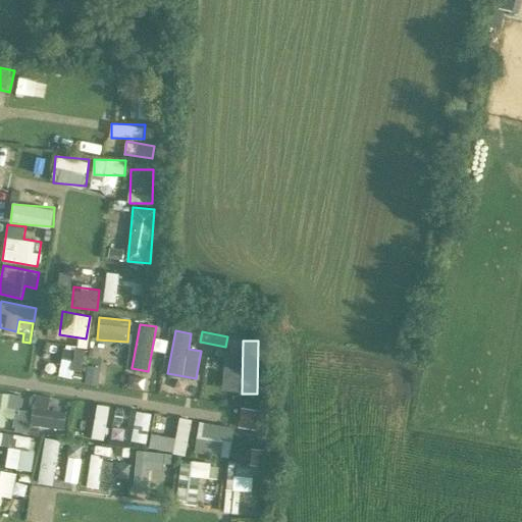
[(62,345),(58,373),(81,377),(86,349),(62,345)]
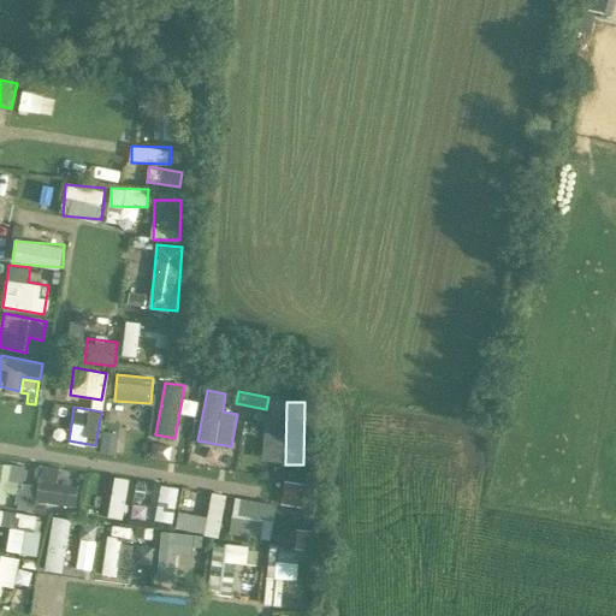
[(116,452),(119,433),(105,431),(101,450),(116,452)]
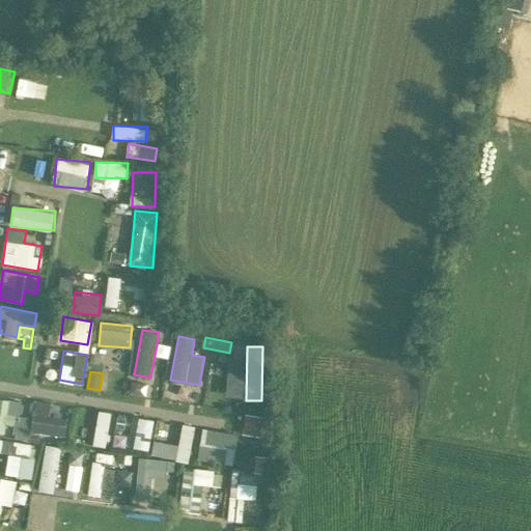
[(133,394),(147,394),(147,378),(133,378),(133,394)]
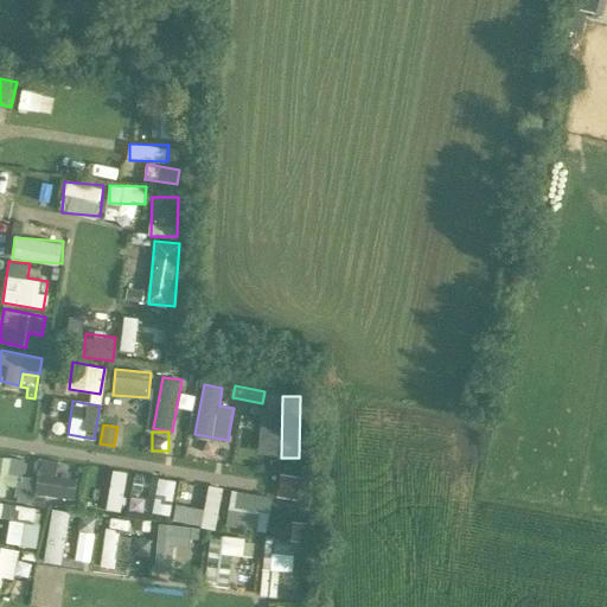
[(0,455),(0,491),(16,493),(16,497),(32,499),(34,475),(25,474),(26,458),(0,455)]
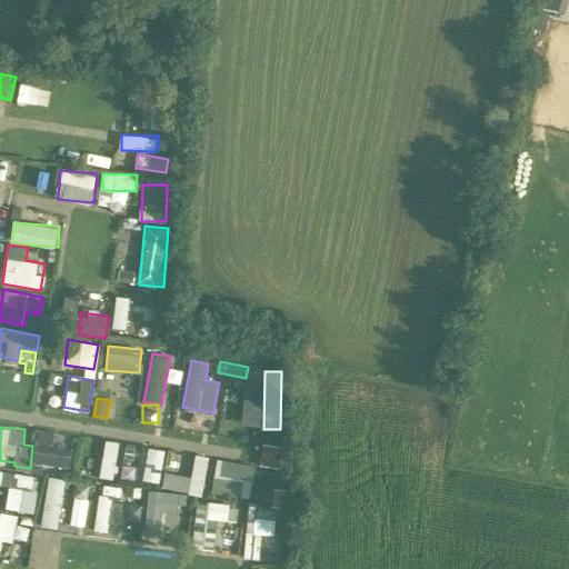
[(32,461),(71,467),(73,448),(51,445),(53,430),(38,428),(32,461)]
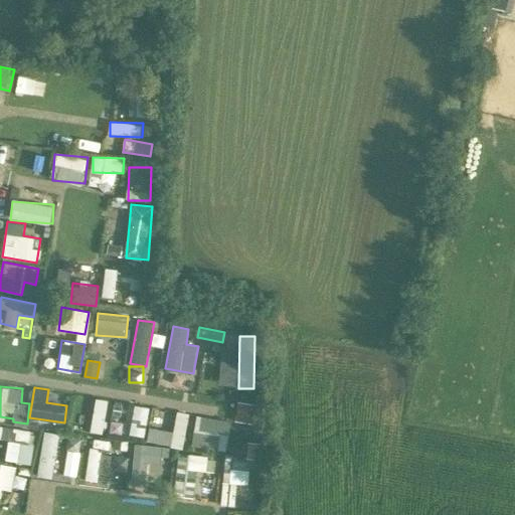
[(66,404),(68,393),(49,391),(48,402),(66,404)]
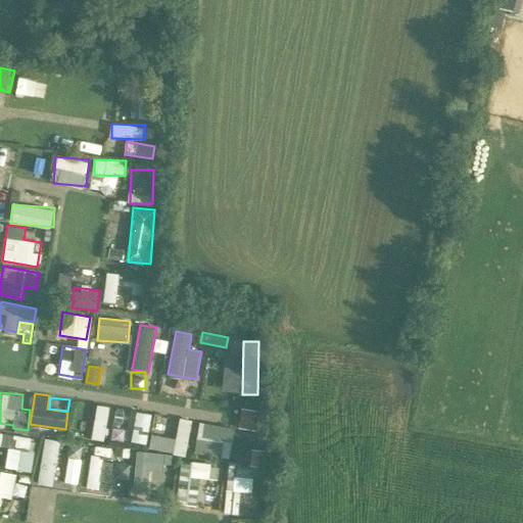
[(105,440),(111,407),(98,403),(92,438),(105,440)]
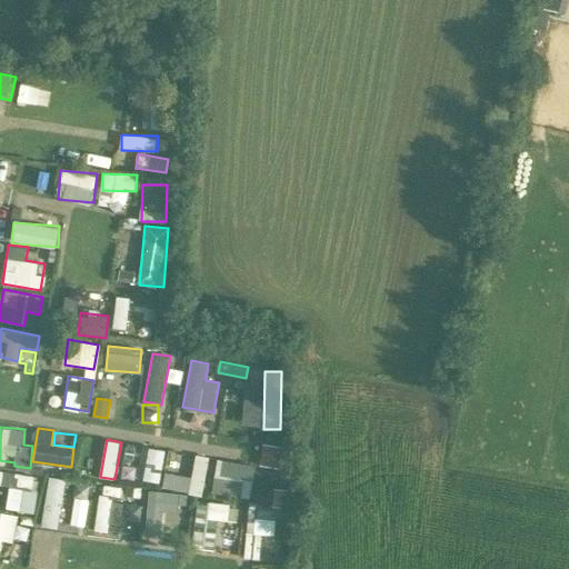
[(161,482),(165,449),(148,448),(145,481),(161,482)]
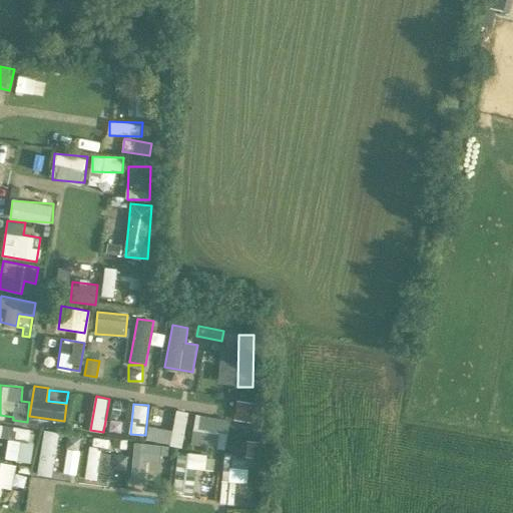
[(182,445),(188,412),(177,410),(173,430),(149,426),(147,439),(182,445)]
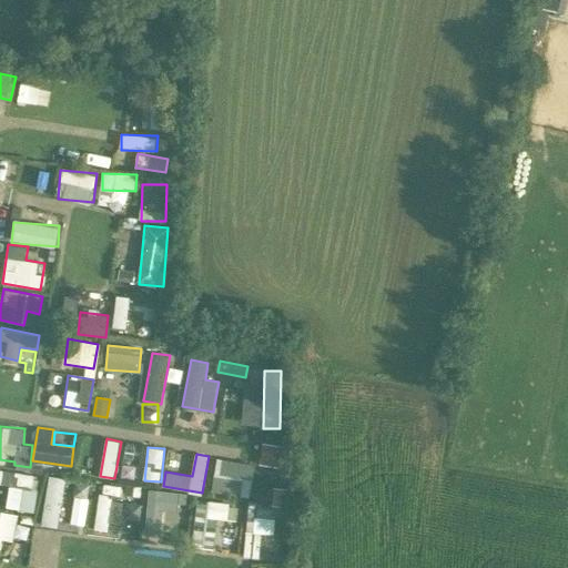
[(211,490),(249,497),(255,465),(217,457),(211,490)]
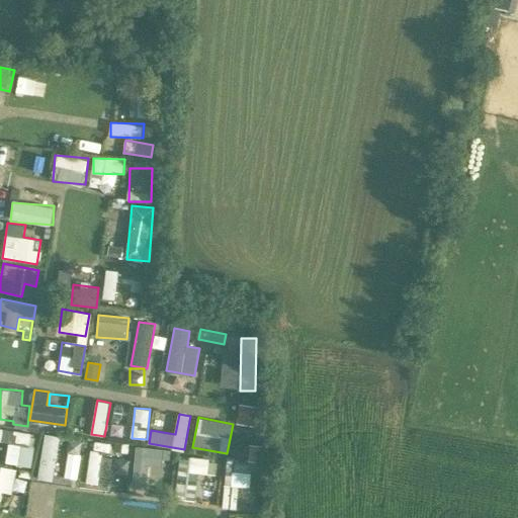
[(0,428),(0,440),(29,443),(30,431),(0,428)]
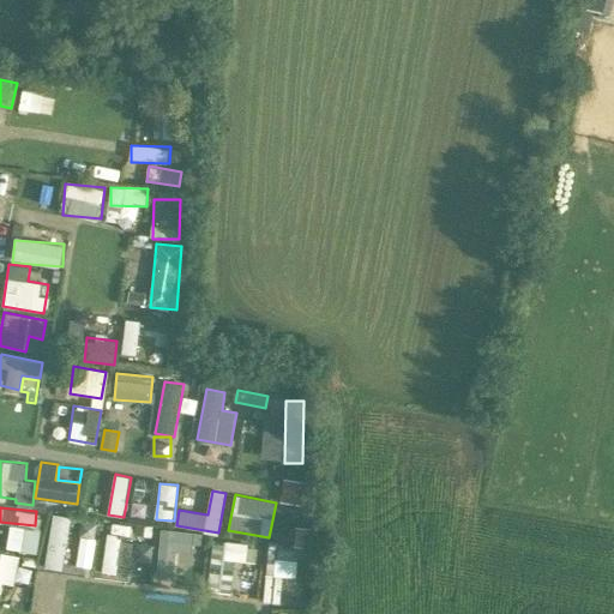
[(66,570),(70,516),(50,515),(47,569),(66,570)]
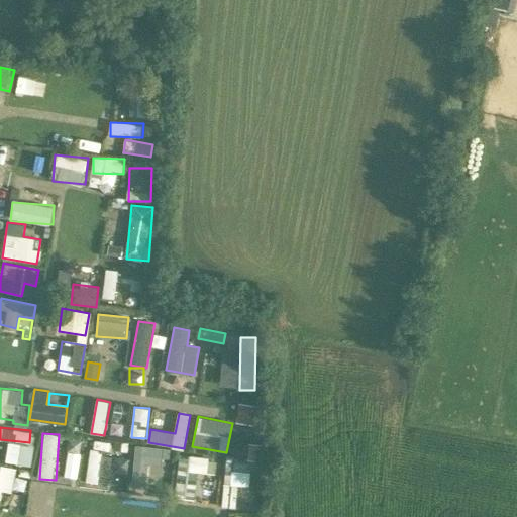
[(31,464),(34,445),(8,441),(5,461),(31,464)]
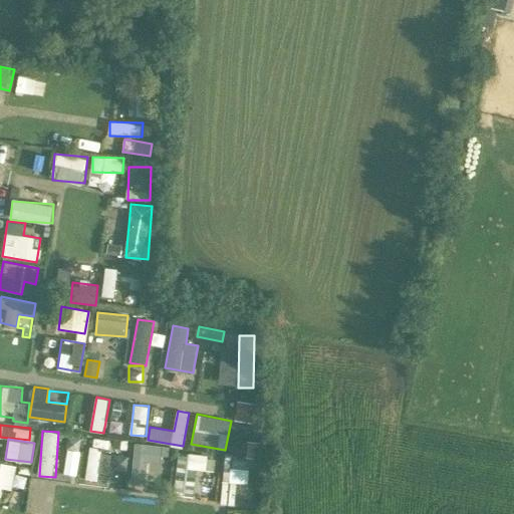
[(113,471),(129,470),(127,440),(111,440),(113,471)]
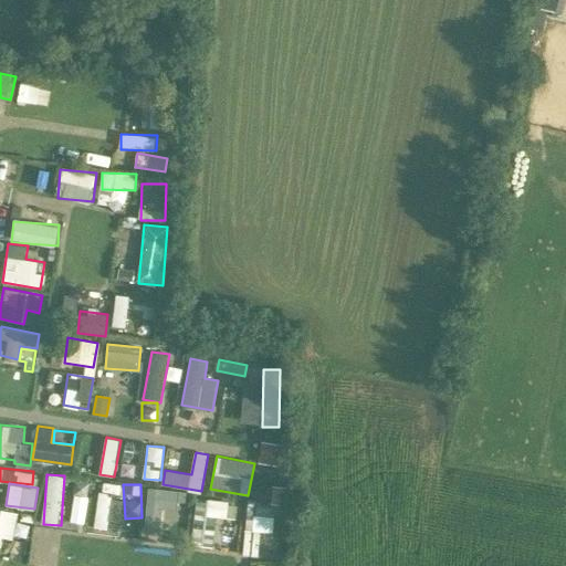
[(185,510),(185,490),(147,489),(146,531),(161,531),(161,510),(185,510)]
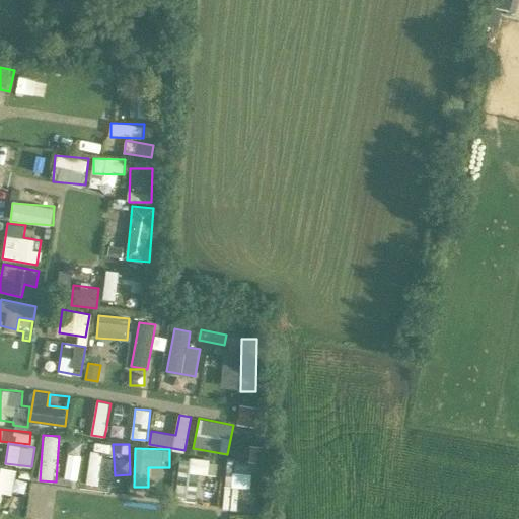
[(181,456),(175,498),(196,501),(200,473),(208,475),(210,460),(181,456)]
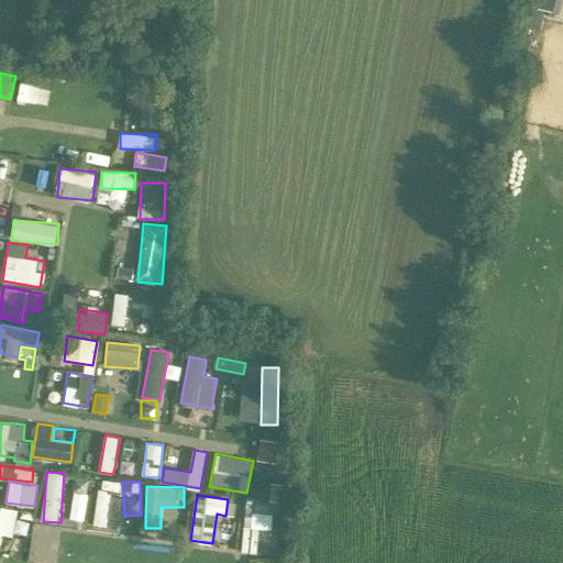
[(256,552),(257,529),(267,529),(268,500),(249,499),(246,552),(256,552)]
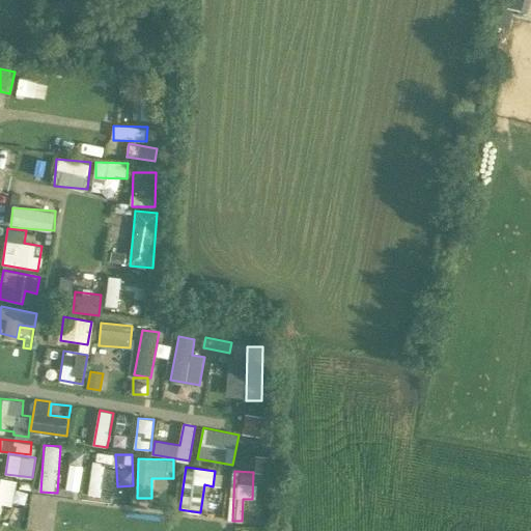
[(0,516),(0,518),(3,503),(11,505),(18,481),(0,476),(0,516)]
